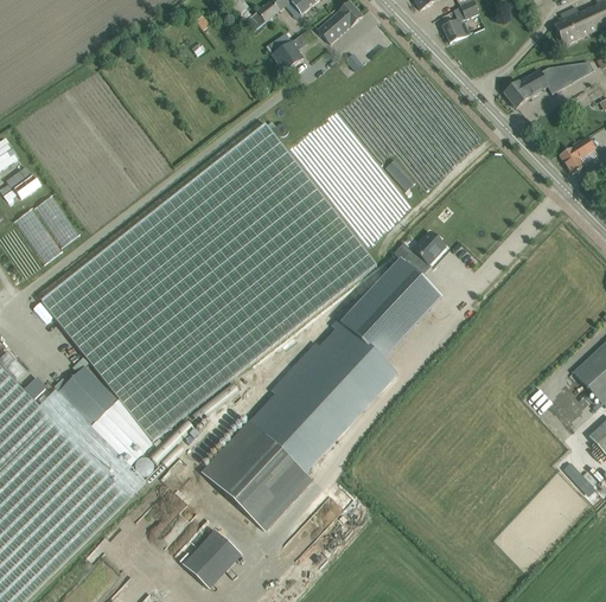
[(229,0),(241,12),(248,5),(244,0),(229,0)]
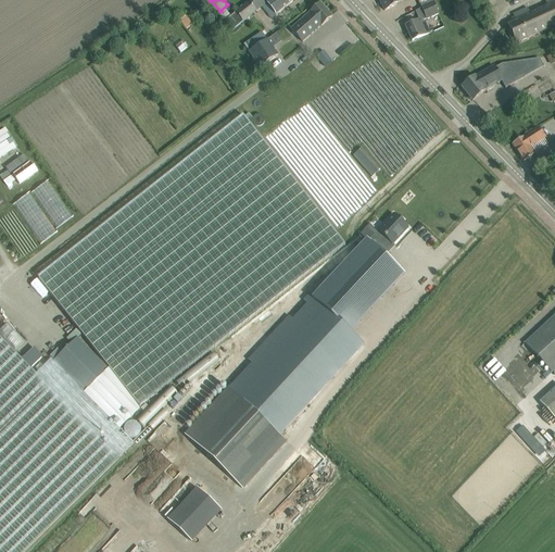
[(275,11),(288,0),(248,0),(236,10),(242,17),(264,0),(266,0),(275,11)]
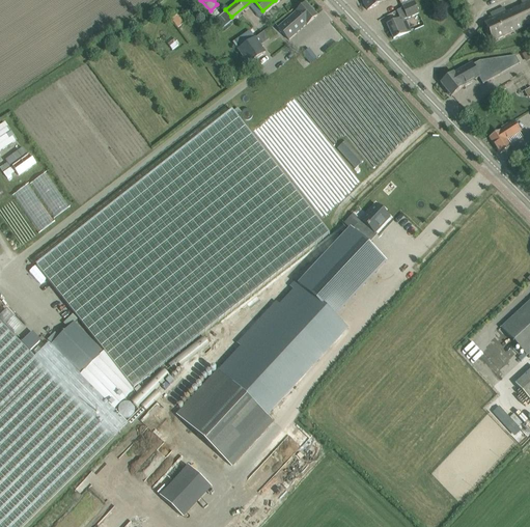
[(306,21),(316,12),(306,0),(304,0),(295,8),(277,24),(287,36),(306,21)]
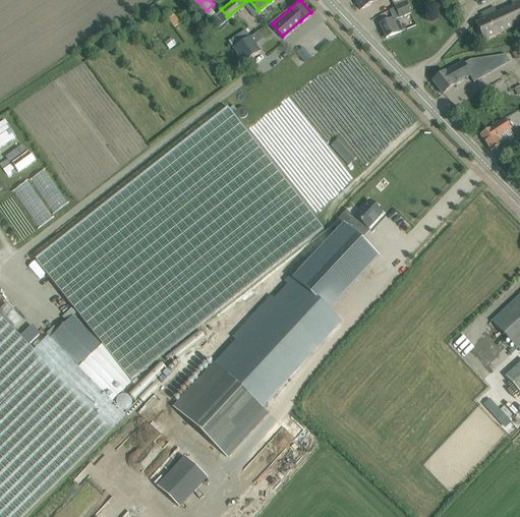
[(397,15),(410,9),(407,0),(395,0),(393,1),(394,4),(388,7),(391,14),(389,15),(389,16),(379,20),(385,35),(402,27),(397,15)]
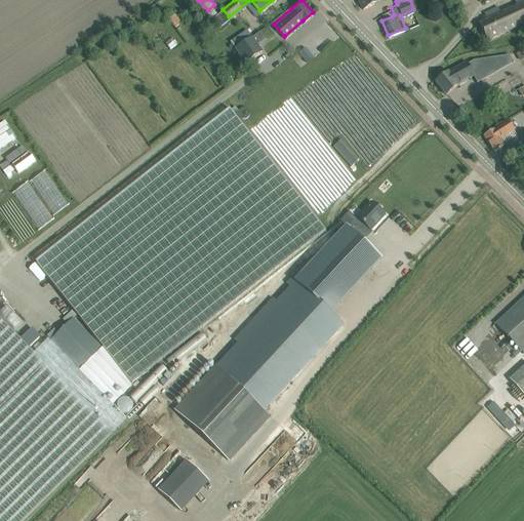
[(515,0),(516,2),(499,10),(496,4),(483,10),(486,15),(478,19),(486,37),(523,19),(523,0),(515,0)]
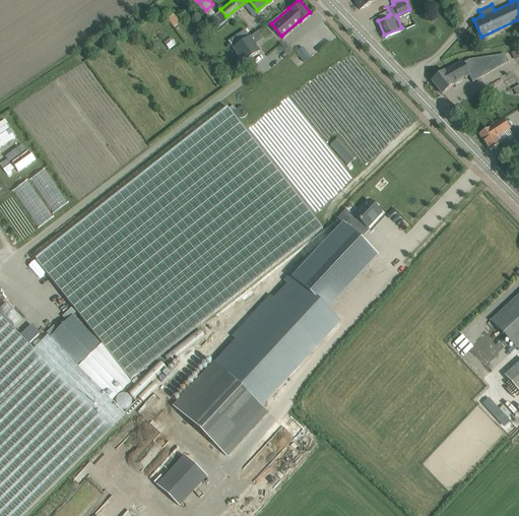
[(217,11),(210,16),(216,24),(226,16),(220,9),(217,11)]
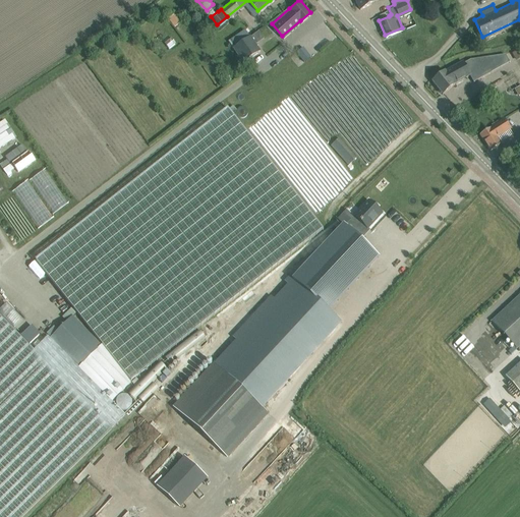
[(232,45),(242,60),(260,48),(248,34),(232,45)]
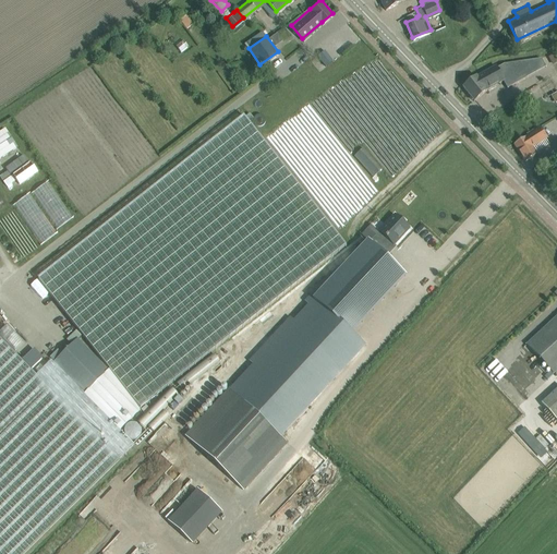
[(475,73),(462,84),(473,98),(487,86),(487,87),(495,84),(494,82),(503,77),(507,84),(525,74),(518,59),(503,61),(496,64),(495,62),(475,73)]
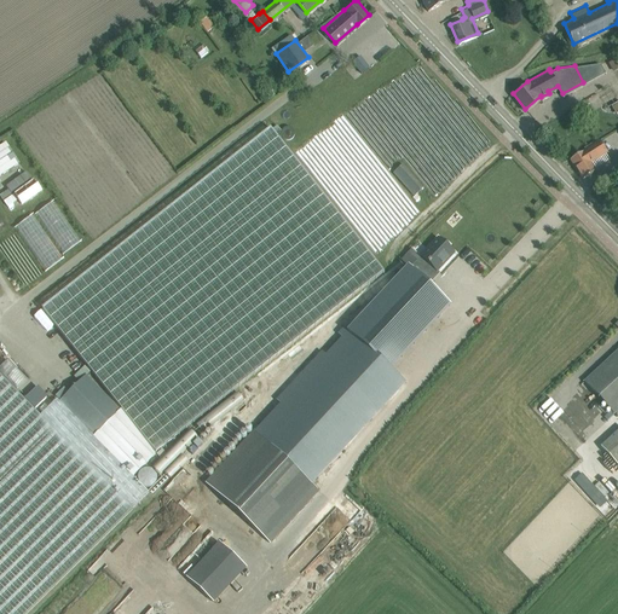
[(617,93),(612,84),(599,91),(607,104),(617,98),(617,93)]
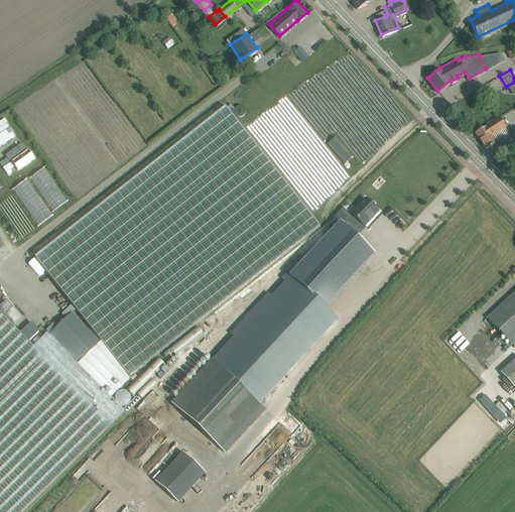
[(231,102),(226,105),(230,110),(235,107),(231,102)]
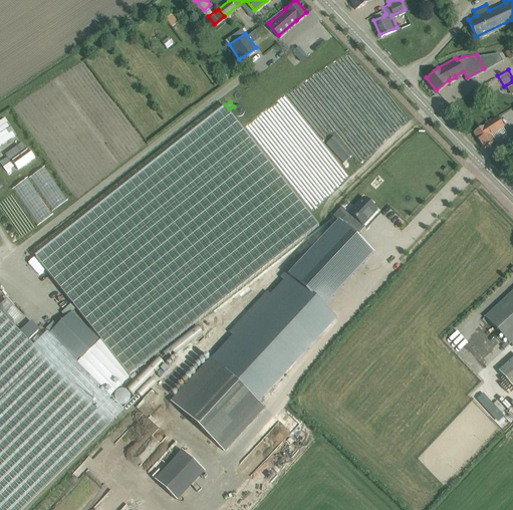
[(0,509),(16,509),(122,406),(108,393),(127,373),(127,372),(318,222),(229,109),(225,104),(224,103),(34,253),(99,336),(98,337),(70,309),(56,322),(52,318),(45,325),(49,329),(48,330),(46,328),(32,341),(0,308),(0,509)]
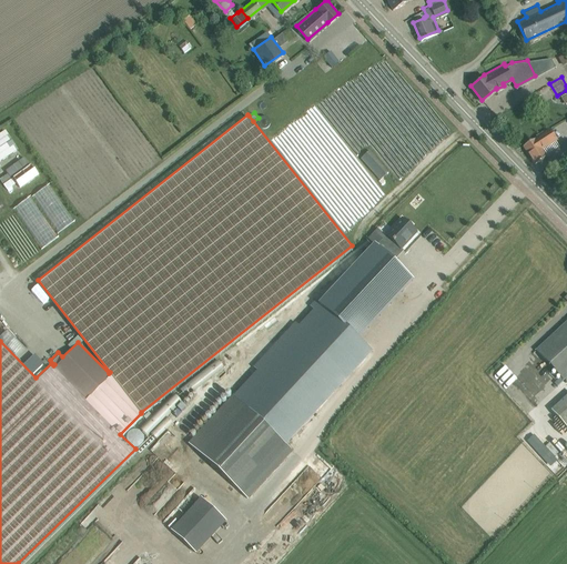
[(553,114),(545,119),(548,126),(556,120),(553,114)]
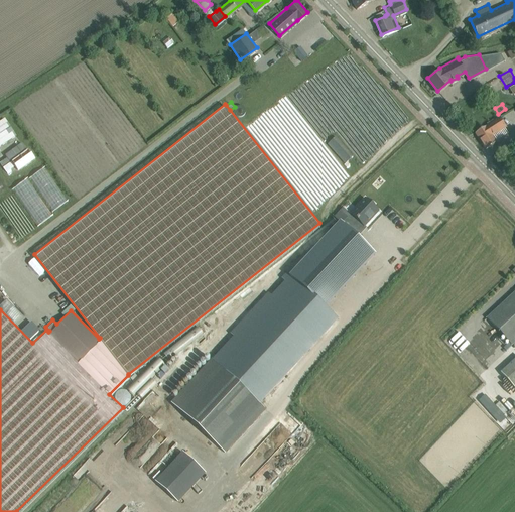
[(3,115),(0,117),(0,142),(15,133),(3,115)]
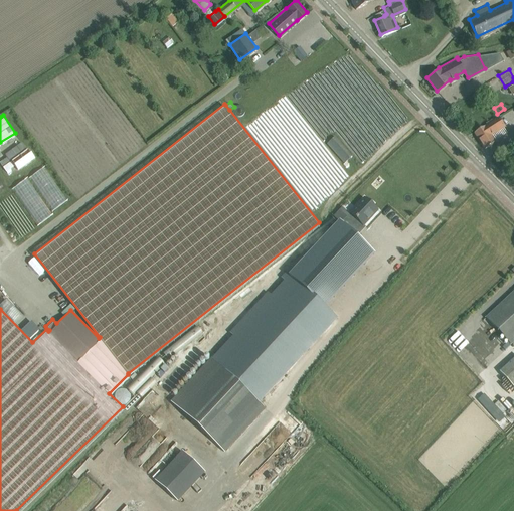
[(489,133),(503,124),(497,115),(474,130),(484,146),(494,139),(489,133)]
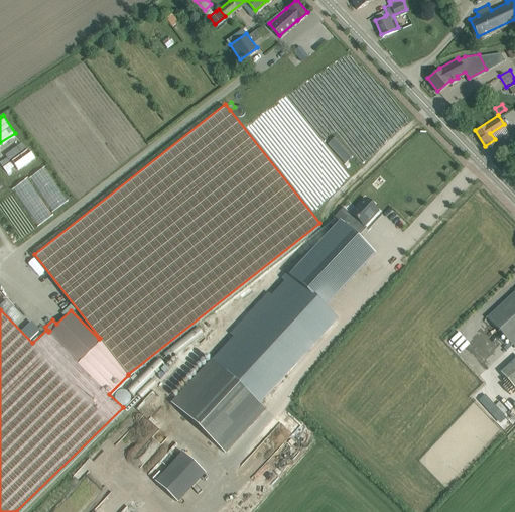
[(352,153),(335,134),(327,140),(345,160),(352,153)]
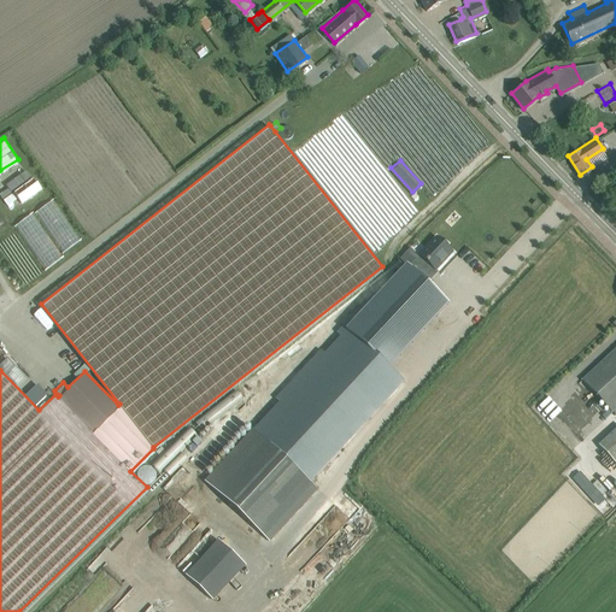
[(21,200),(40,186),(33,176),(13,190),(21,200)]
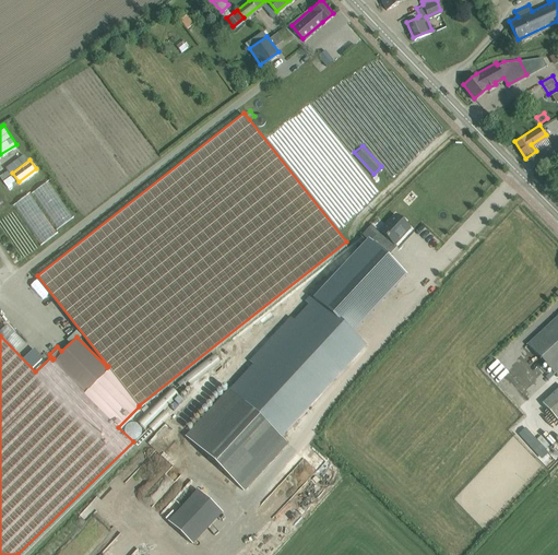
[(410,225),(394,211),(369,239),(380,250),(390,239),(393,243),(394,241),(410,225)]
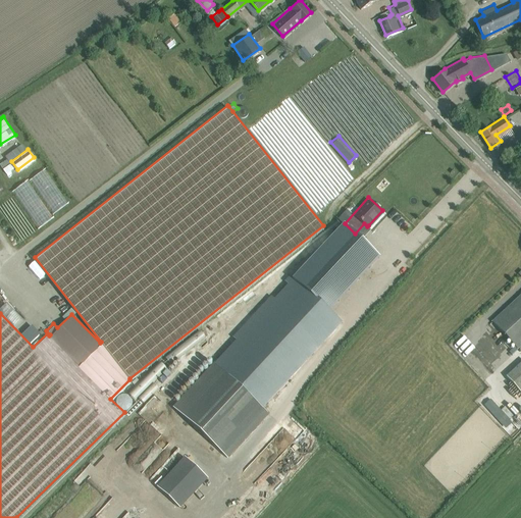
[(345,223),(295,276),(328,308),(378,255),(377,255),(358,236),(355,234),(345,223)]
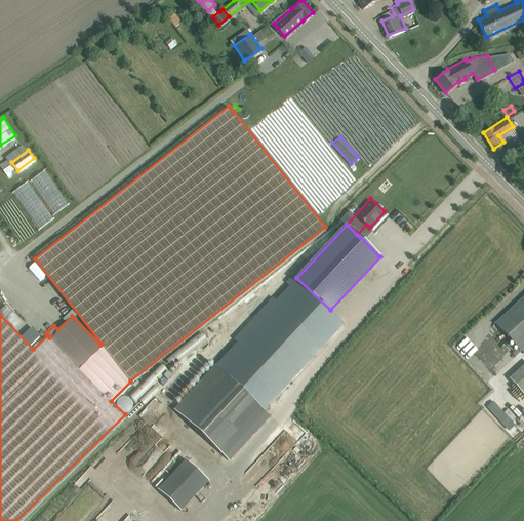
[(520,348),(523,343),(523,292),(494,320),(520,348)]
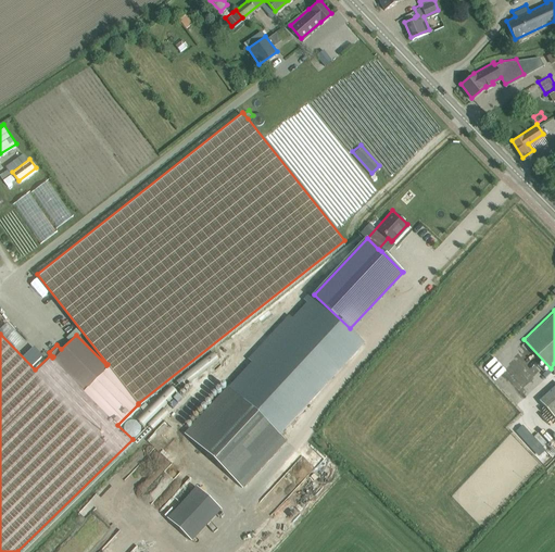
[(351,340),(323,315),(265,377),(244,399),(228,384),(184,431),(241,485),(285,437),(279,430),(341,363),(342,363),(357,347),(354,343),(358,339),(355,335),(351,340)]
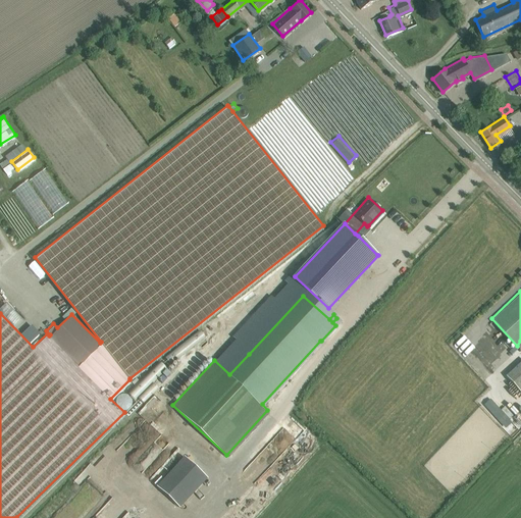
[(6,298),(0,303),(0,310),(12,324),(21,316),(6,298)]
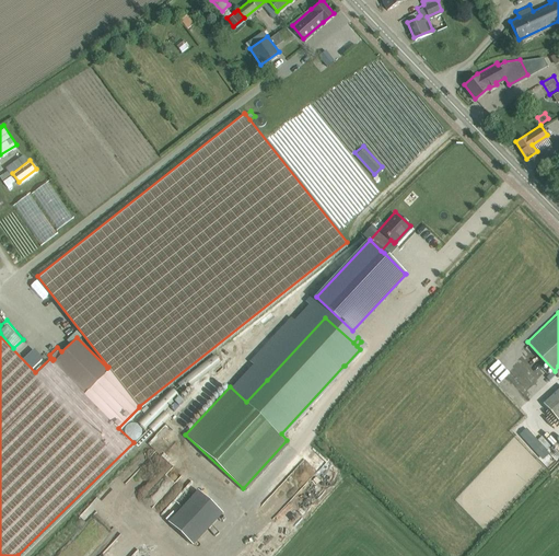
[(251,359),(254,363),(257,366),(263,367),(267,367),(271,365),(275,361),(277,356),(277,351),(276,347),(272,343),(269,340),(264,339),(260,339),(256,340),(253,344),(251,347),(249,350),(249,355),(251,359)]
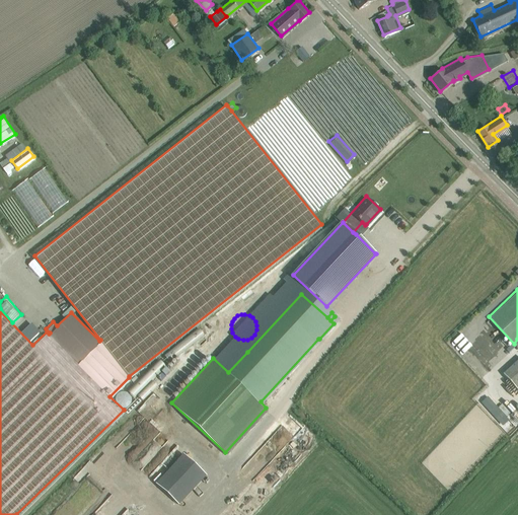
[(517,357),(503,371),(516,385),(517,387),(517,357)]
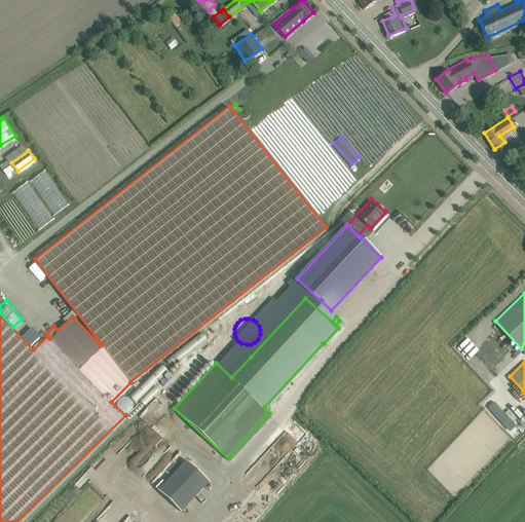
[(146,379),(151,384),(165,369),(161,364),(146,379)]
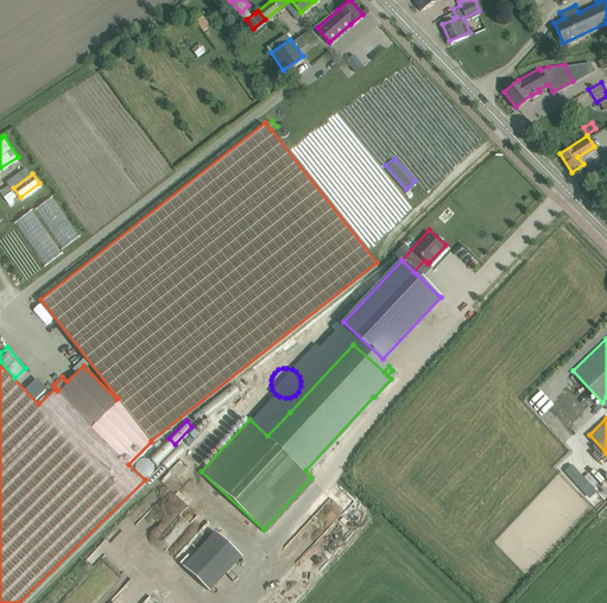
[(177,443),(163,458),(155,451),(149,457),(155,462),(158,458),(165,467),(183,448),(177,443)]
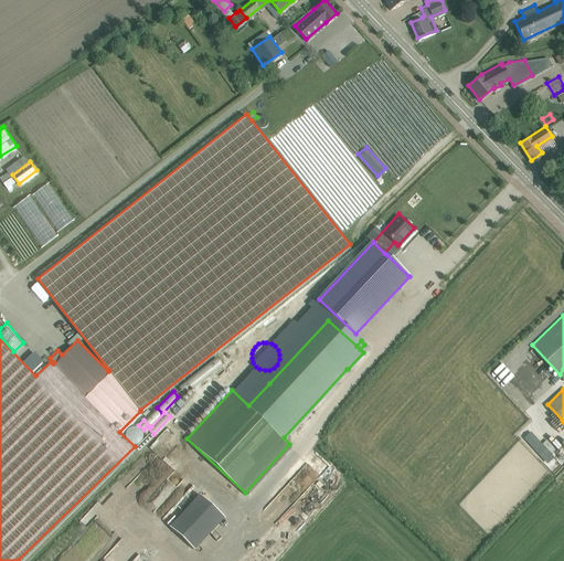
[(531,429),(523,435),(542,456),(550,450),(531,429)]
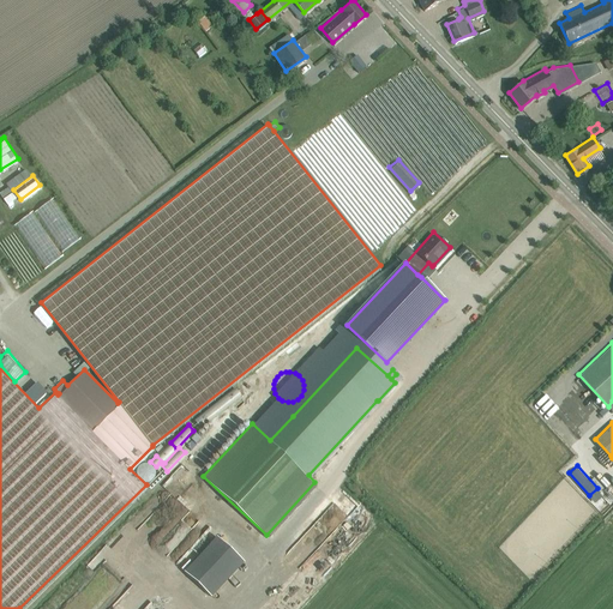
[(200,518),(168,553),(186,571),(212,595),(246,560),(220,535),(200,518)]
